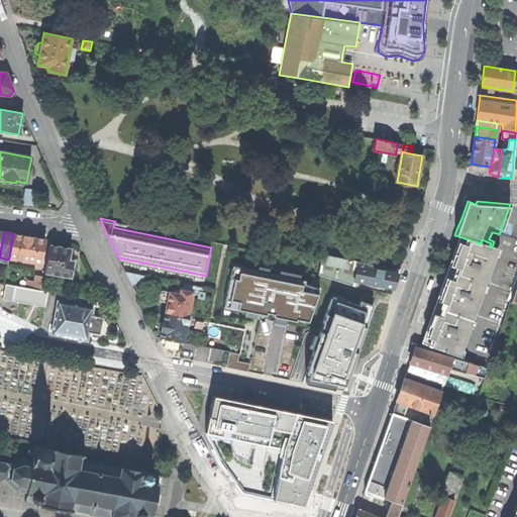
[(28,236),(13,234),(9,257),(41,263),(45,239),(28,236)]
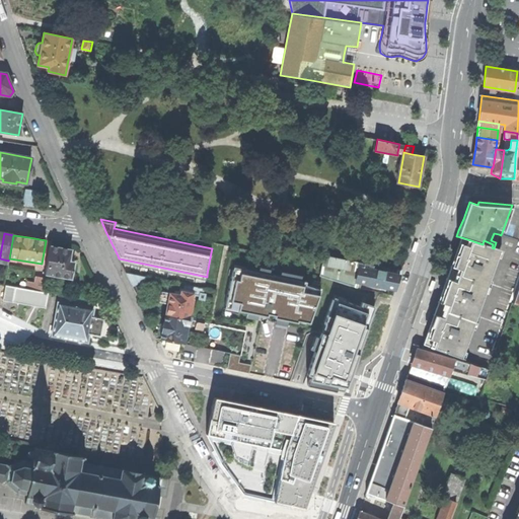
[(424,345),(460,357),(463,347),(497,249),(494,248),(492,247),(493,244),(484,240),(483,244),(461,237),(456,252),(445,284),(432,322),(427,335),(424,345)]
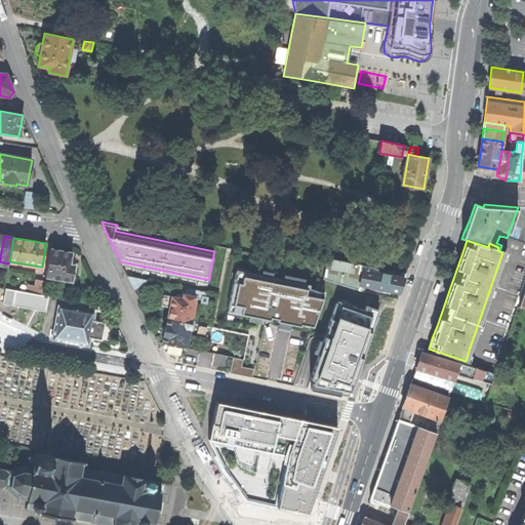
[(50,249),(45,277),(72,281),(75,265),(70,265),(72,252),(63,251),(50,249)]
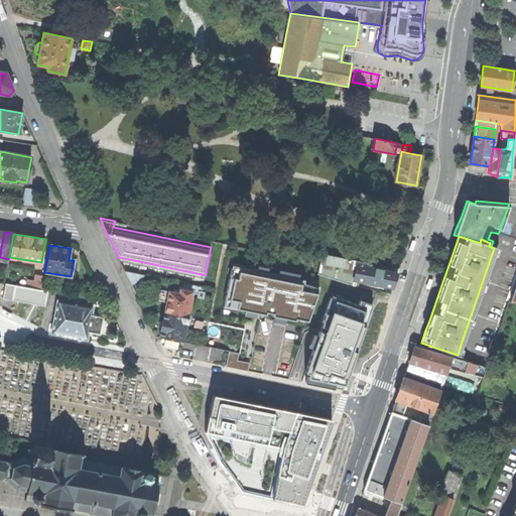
[(337,256),(335,265),(340,266),(354,269),(355,265),(356,260),(337,256)]
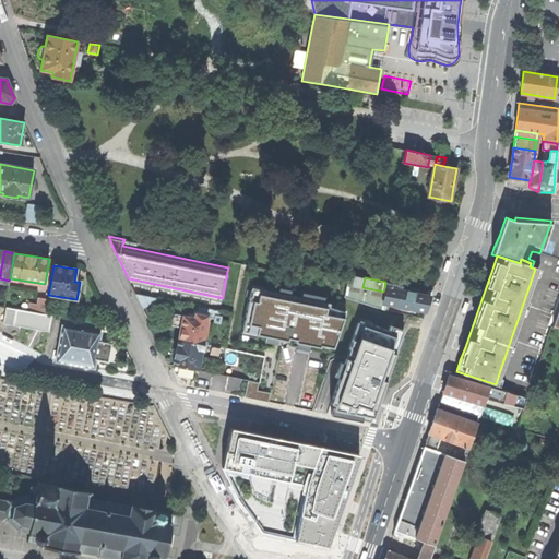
[(384,304),(427,311),(429,304),(431,296),(415,293),(402,290),(403,286),(399,286),(399,289),(388,287),(384,301),(384,304)]
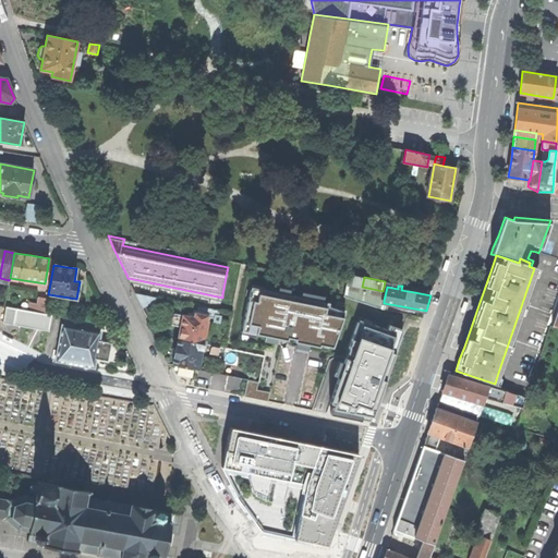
[(365,298),(367,288),(362,287),(359,302),(377,307),(383,308),(384,303),(384,301),(365,298)]
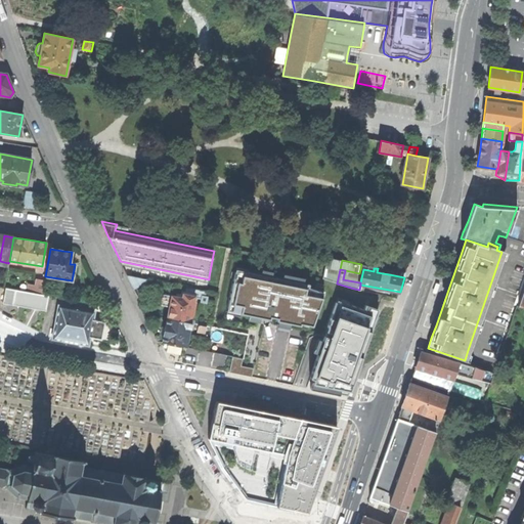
[(359,273),(345,270),(343,279),(360,282),(363,269),(360,269),(359,273)]
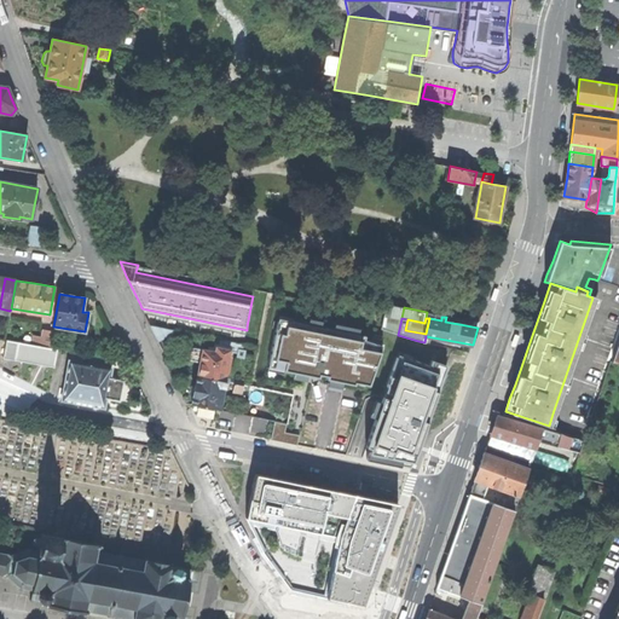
[(277,322),(273,320),(272,329),(276,329),(268,364),(284,368),(284,370),(307,375),(307,372),(337,379),(337,381),(354,385),(357,376),(370,379),(369,385),(383,346),(365,340),(365,336),(291,320),(290,324),(278,322),(277,322)]
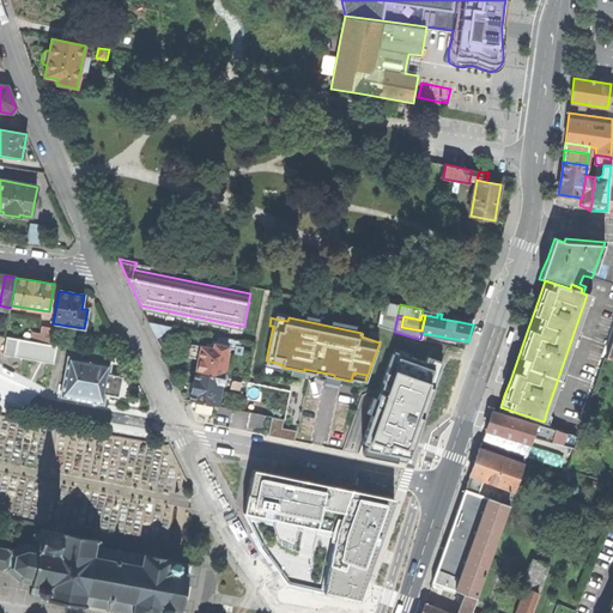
[(149,322),(155,334),(165,329),(167,326),(149,322)]
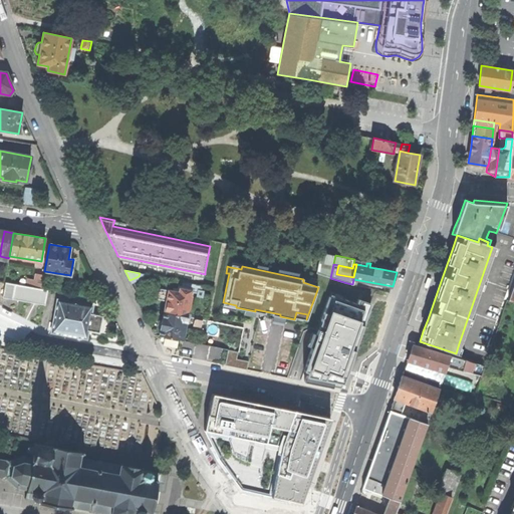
[(36,275),(33,287),(41,288),(43,276),(36,275)]
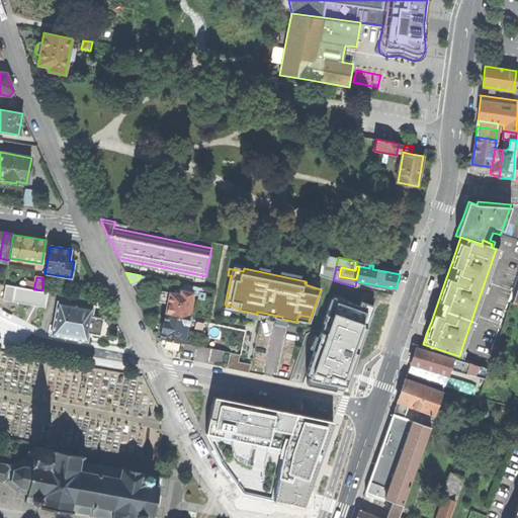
[(12,301),(15,286),(5,284),(2,299),(12,301)]
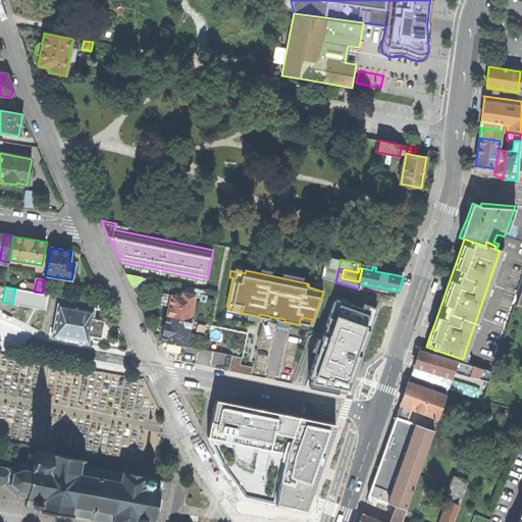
[(46,310),(49,295),(42,293),(34,292),(15,289),(12,304),(19,305),(33,308),(36,308),(39,309),(46,310)]
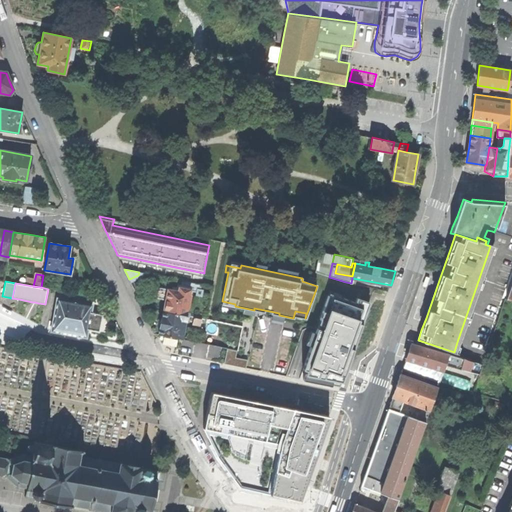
[(165,300),(167,289),(159,287),(159,290),(158,290),(157,292),(157,295),(158,295),(157,298),(165,300)]
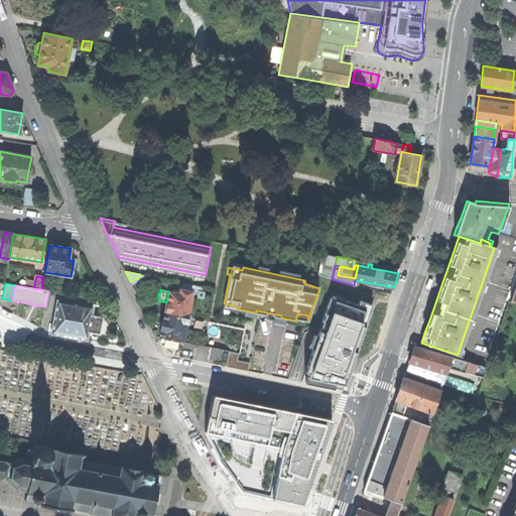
[(164,312),(186,317),(188,310),(189,310),(192,298),(191,297),(192,292),(179,289),(179,293),(168,291),(166,302),(164,312)]
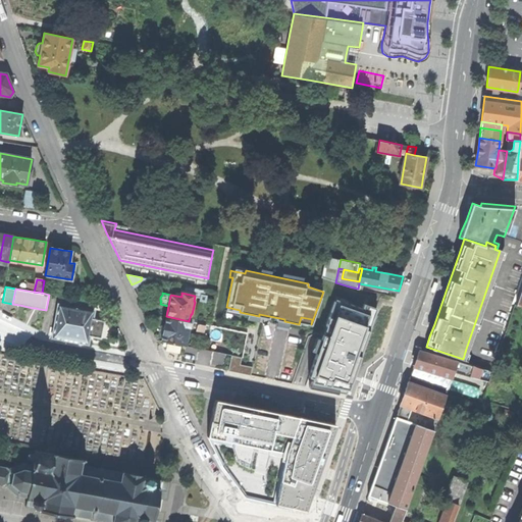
[(345,305),(335,301),(326,326),(331,327),(327,336),(323,335),(309,376),(312,377),(309,386),(347,395),(354,376),(353,376),(377,309),(364,304),(363,309),(346,303),(345,305)]
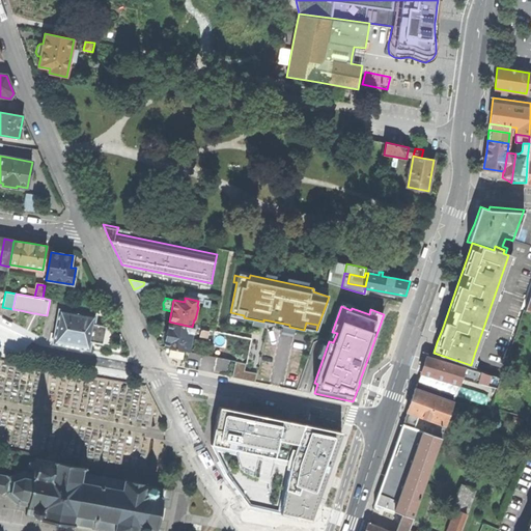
[(59,309),(53,343),(89,350),(91,342),(94,324),(95,316),(59,309)]
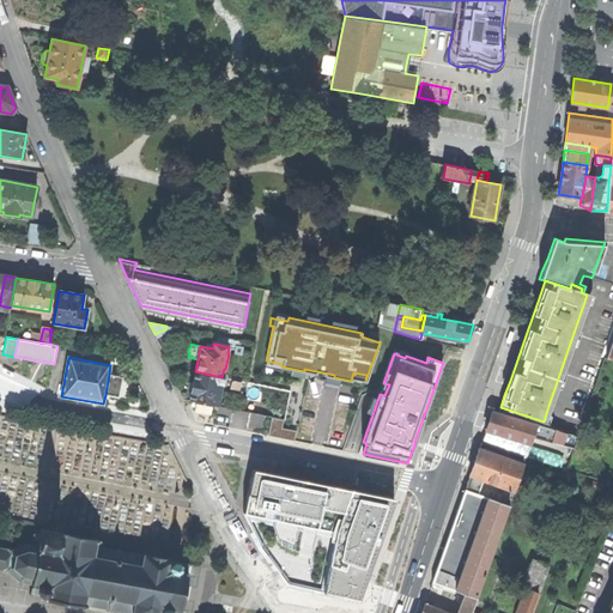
[(224,383),(225,378),(222,377),(195,371),(193,386),(189,400),(217,405),(220,382),(224,383)]
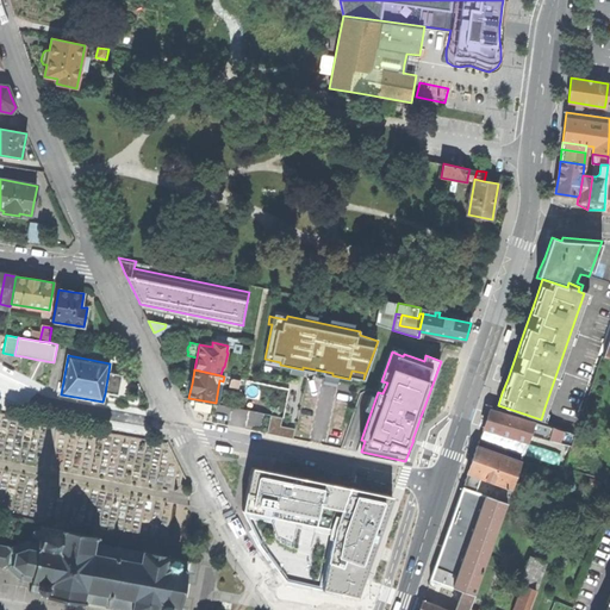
[(122,374),(109,372),(105,393),(107,393),(118,396),(120,384),(122,374)]
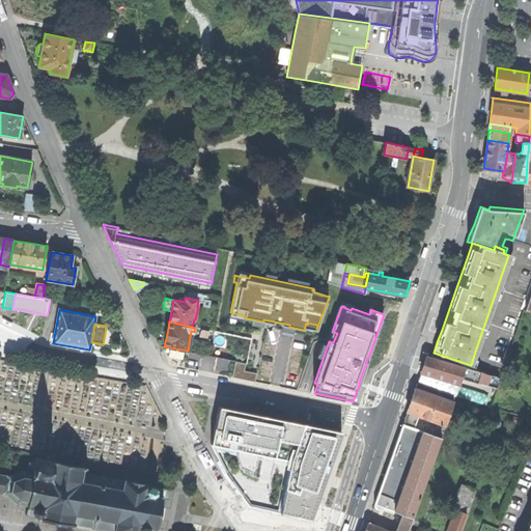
[(191,352),(189,365),(229,371),(231,358),(191,352)]
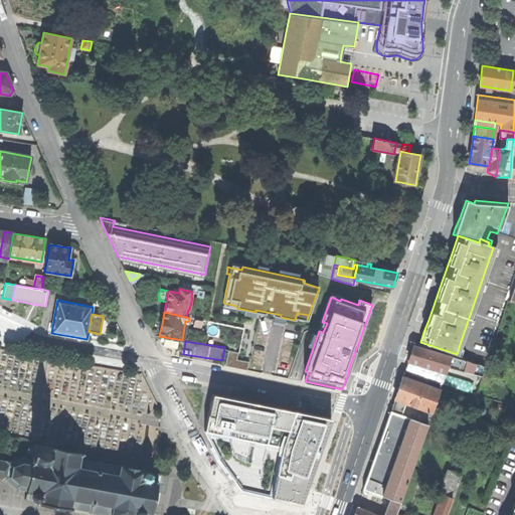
[(430,368),(435,352),(413,346),(410,353),(408,361),(430,368)]
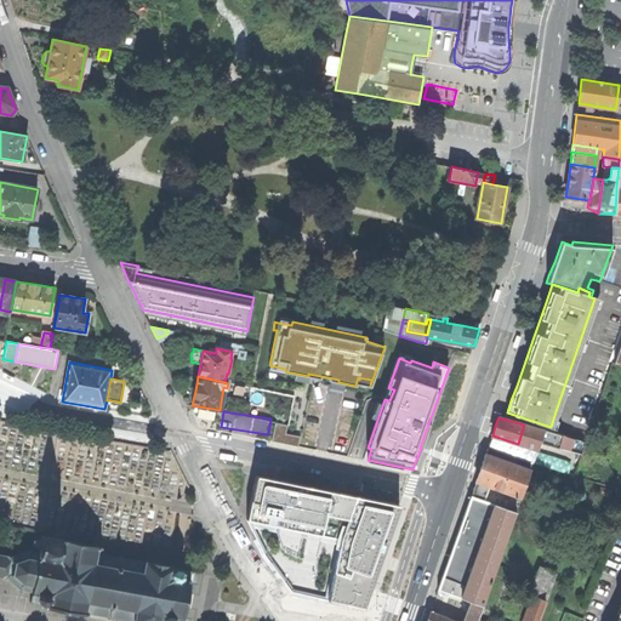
[(285,432),(286,425),(277,422),(273,439),(298,444),(300,434),(285,432)]
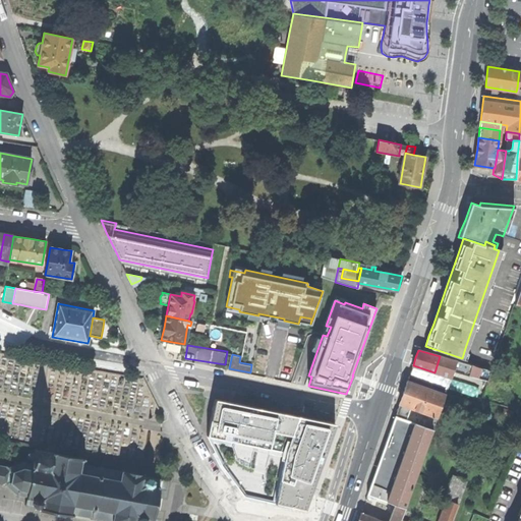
[(455,361),(454,361),(440,356),(435,372),(450,377),(452,370),(455,361)]
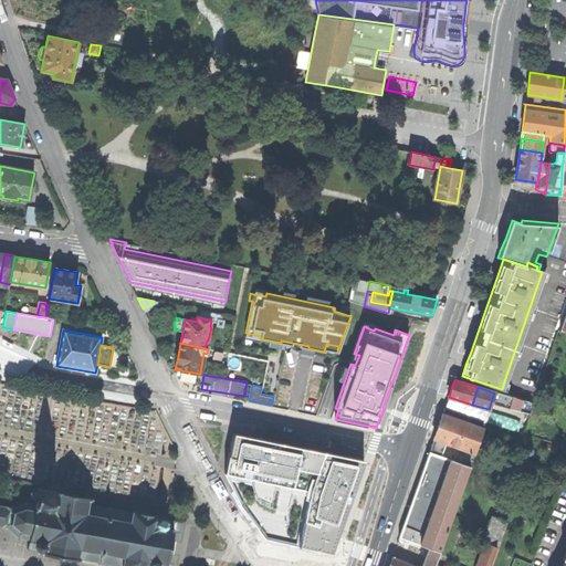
[(494,392),(491,402),(506,407),(510,396),(500,392),(494,390),(493,392),(494,392)]
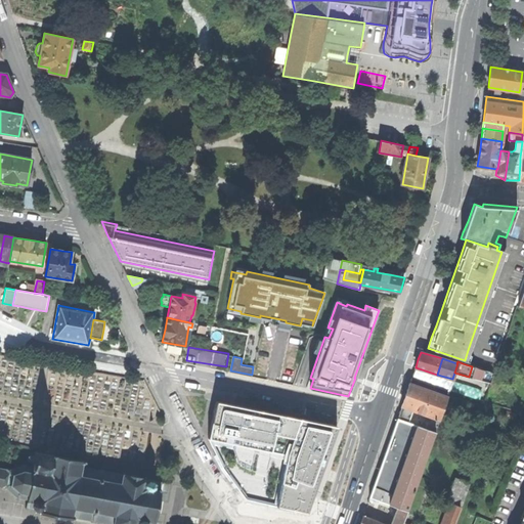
[(417,386),(409,384),(405,394),(402,402),(401,405),(412,409),(430,417),(439,420),(449,392),(445,391),(443,396),(417,386)]
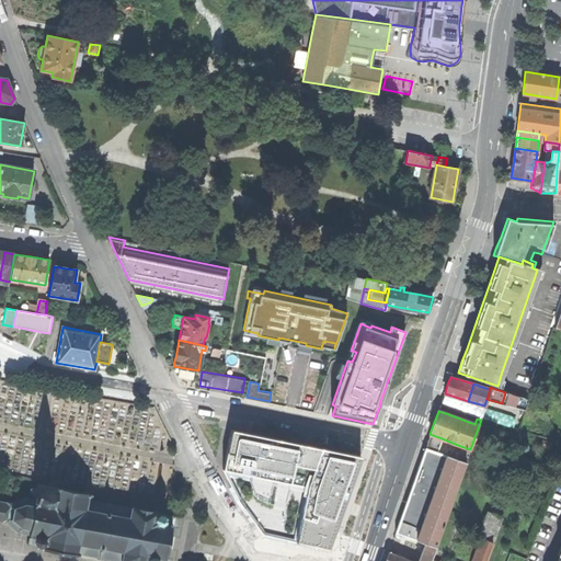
[(362,456),(230,430),(222,471),(239,504),(245,512),(265,537),(287,542),(330,552),(362,456)]
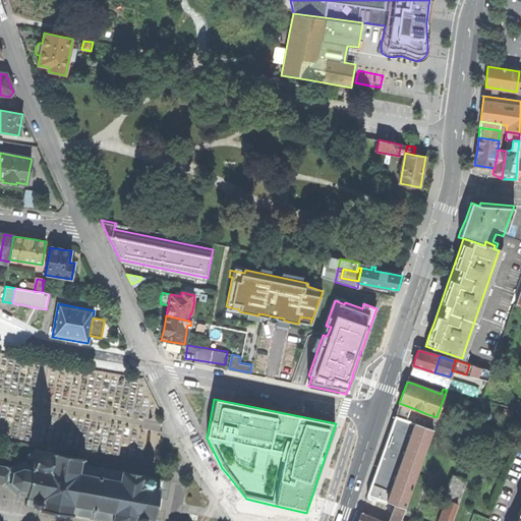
[(410,407),(399,403),(396,411),(407,415),(410,407)]
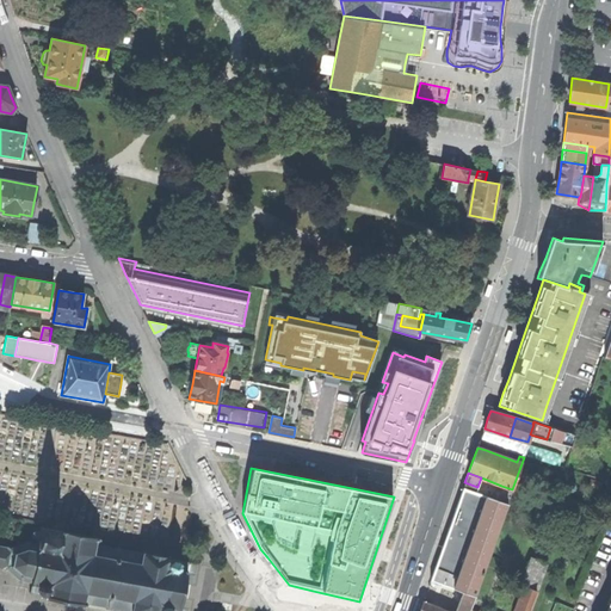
[(477,487),(464,482),(463,487),(476,492),(477,487)]
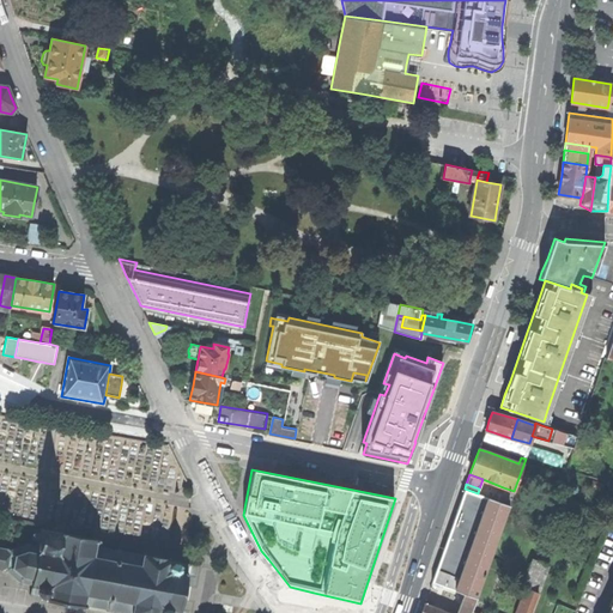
[(503,487),(501,493),(498,501),(509,505),(514,491),(503,487)]
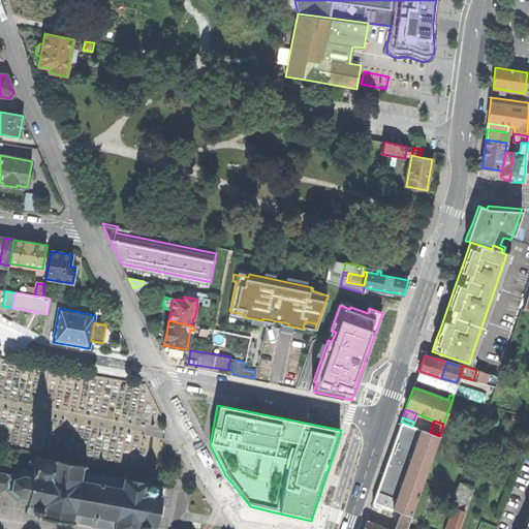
[(372,501),(402,512),(396,528),(387,528),(366,521),(363,528),(404,528),(405,528),(439,436),(430,432),(426,431),(412,426),(401,422),(394,442),(380,479),(372,501)]
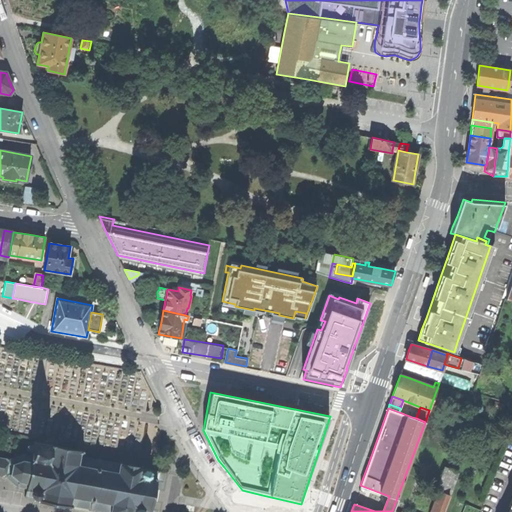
[(0,456),(0,474),(4,475),(5,477),(6,476),(17,485),(16,487),(19,487),(19,486),(26,487),(26,493),(25,493),(25,495),(26,495),(25,496),(27,496),(31,496),(31,497),(36,498),(36,499),(39,500),(41,500),(68,505),(68,506),(70,507),(70,505),(74,506),(74,505),(79,505),(79,506),(81,506),(88,507),(88,508),(90,508),(89,510),(91,510),(92,508),(93,508),(110,511),(109,511),(113,511),(115,511),(150,511),(151,509),(152,509),(153,507),(151,507),(152,500),(155,500),(156,498),(155,498),(155,497),(153,496),(153,494),(154,491),(156,491),(156,490),(157,490),(158,488),(155,487),(156,480),(157,481),(158,478),(156,477),(157,471),(159,471),(159,469),(158,469),(144,467),(145,466),(143,465),(144,464),(142,464),(141,466),(137,465),(137,464),(134,463),(134,465),(129,464),(129,462),(127,462),(127,464),(122,463),(123,461),(120,461),(120,462),(119,461),(119,462),(111,461),(111,460),(109,460),(102,459),(102,458),(101,458),(101,457),(99,456),(99,458),(98,458),(90,457),(90,456),(88,456),(88,457),(83,456),(83,453),(85,453),(85,450),(84,450),(81,450),(81,448),(78,448),(78,449),(51,444),(52,443),(34,440),(33,443),(29,445),(28,450),(32,453),(31,455),(25,454),(26,452),(23,452),(23,453),(10,458),(9,457),(7,458),(0,456)]
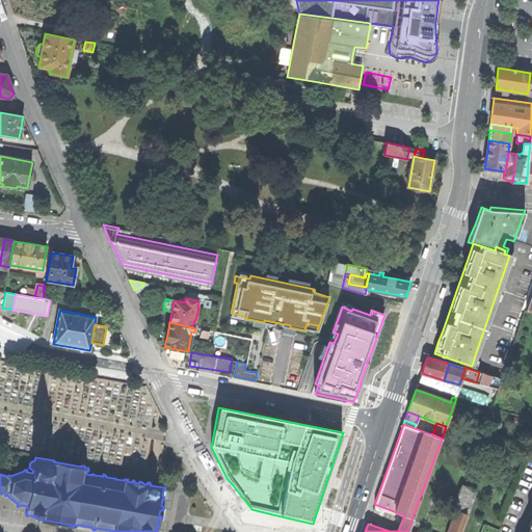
[(453,505),(471,511),(478,489),(461,483),(453,505)]
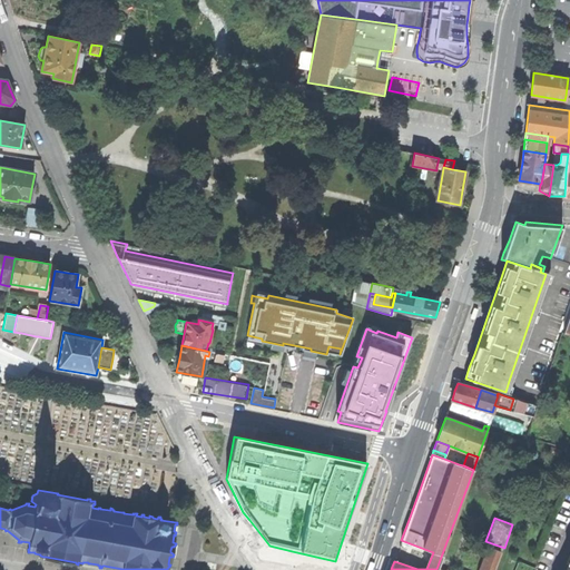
[(489,548),(480,569),(493,569),(500,552),(489,548)]
